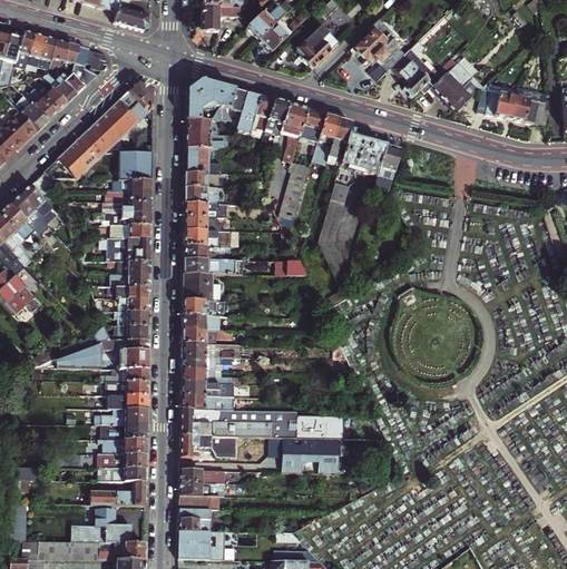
[(82,0),(82,3),(99,8),(119,15),(123,1),(121,0),(82,0)]
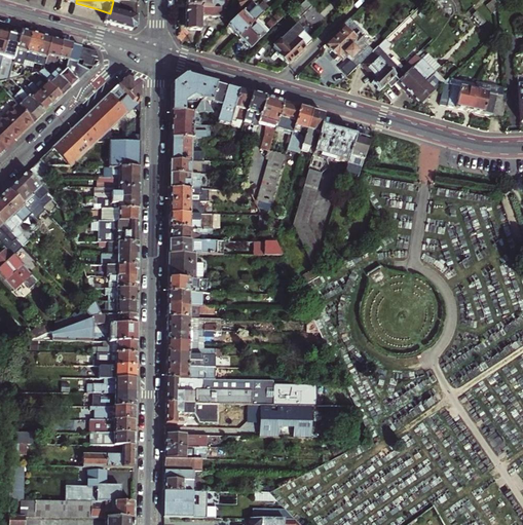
[(188,0),(188,1),(188,8),(214,8),(214,2),(221,2),(220,0),(188,0)]
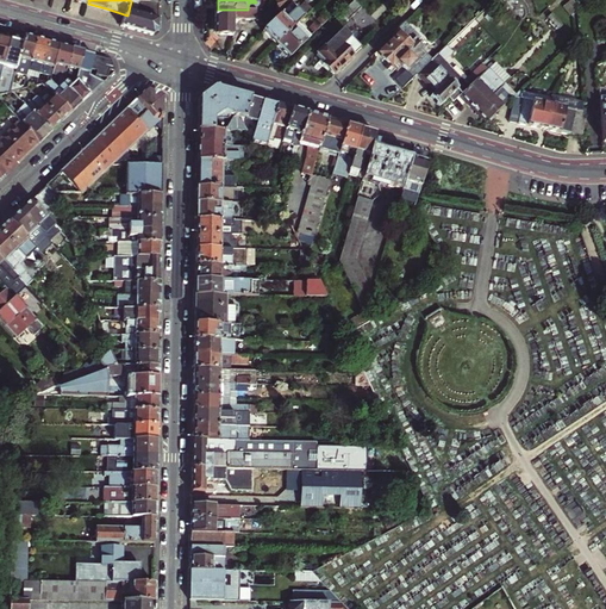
[(277,0),(283,16),(287,12),(295,4),(298,0),(277,0)]
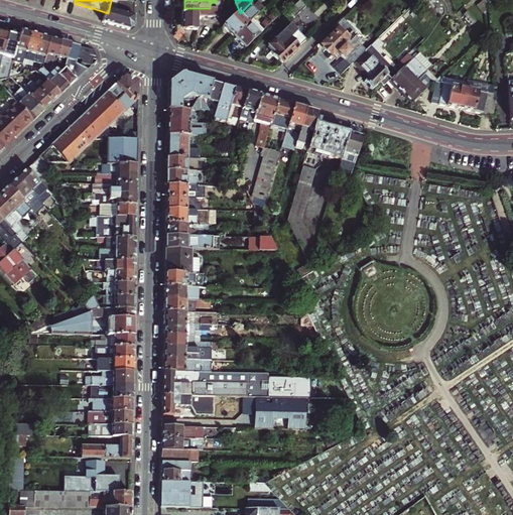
[(136,25),(137,17),(125,14),(121,13),(122,6),(137,6),(137,1),(129,1),(111,1),(108,13),(105,22),(131,29),(136,25)]
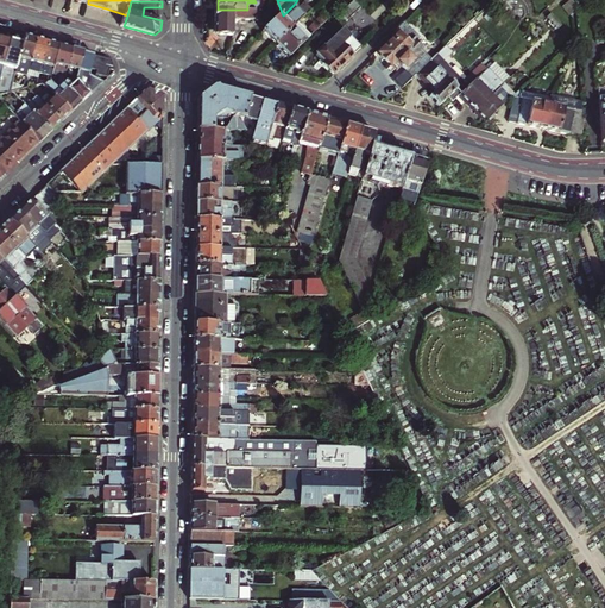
[(364,8),(357,1),(341,16),(348,24),(364,8)]
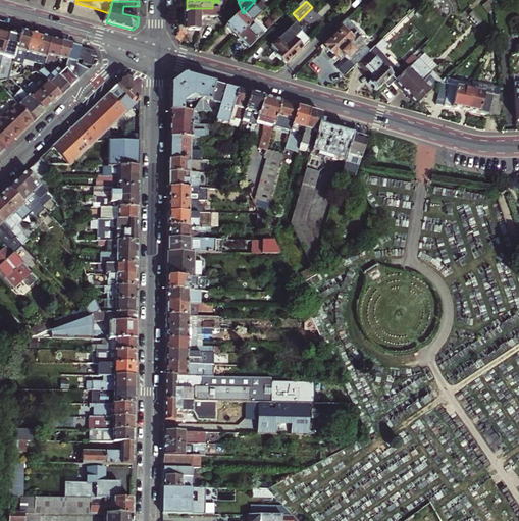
[(250,14),(257,7),(253,3),(246,10),(250,14)]
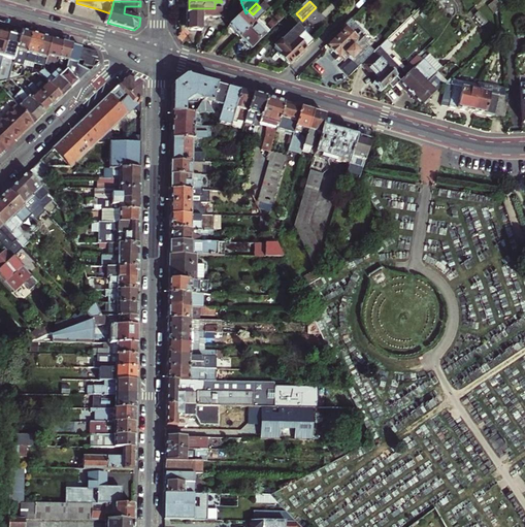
[(249,10),(245,13),(230,28),(235,33),(240,39),(259,21),(257,19),(264,11),(260,7),(253,14),(249,10)]
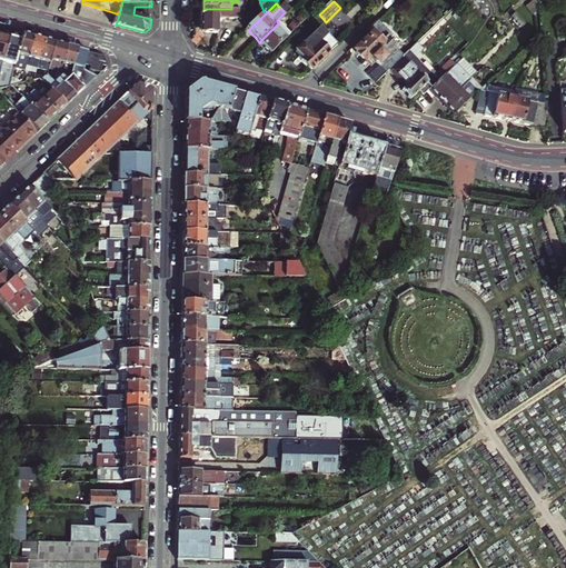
[(231,9),(204,9),(202,29),(207,33),(210,33),(219,33),(219,19),(240,20),(241,10),(231,9)]
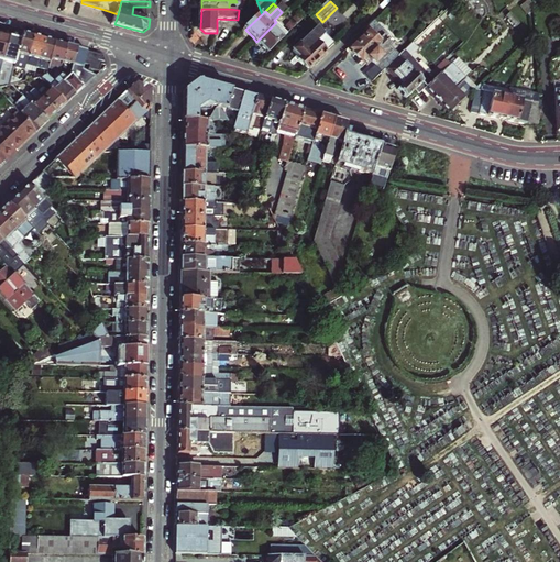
[(276,22),(256,42),(263,47),(268,54),(304,20),(300,15),(285,31),(276,22)]
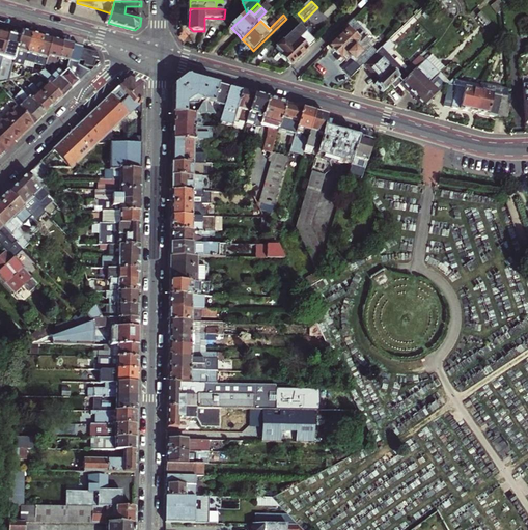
[(365,32),(355,22),(334,40),(338,45),(335,48),(341,54),(345,58),(349,55),(354,60),(361,67),(365,62),(377,52),(361,36),(365,32)]
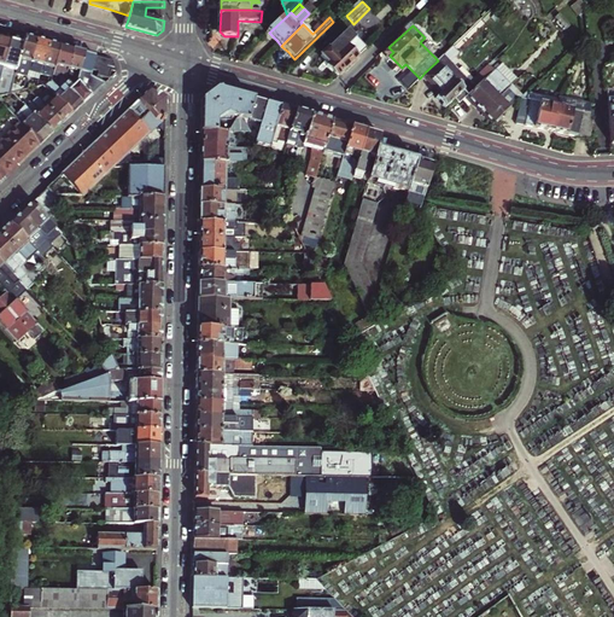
[(340,79),(368,51),(348,31),(322,57),(331,64),(328,67),(332,71),(340,79)]
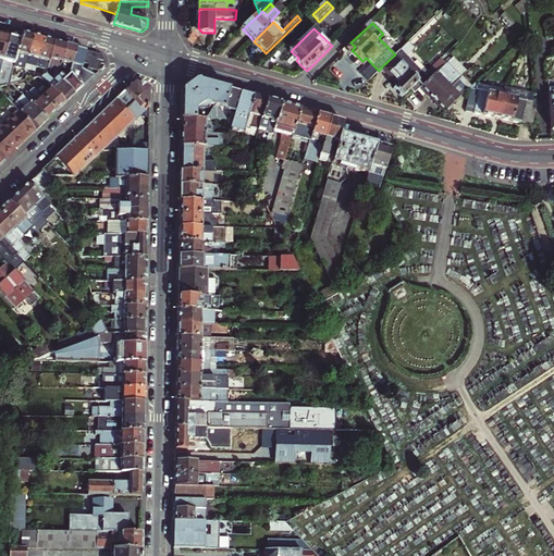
[(0,31),(0,78),(10,82),(14,63),(22,37),(8,34),(0,31)]
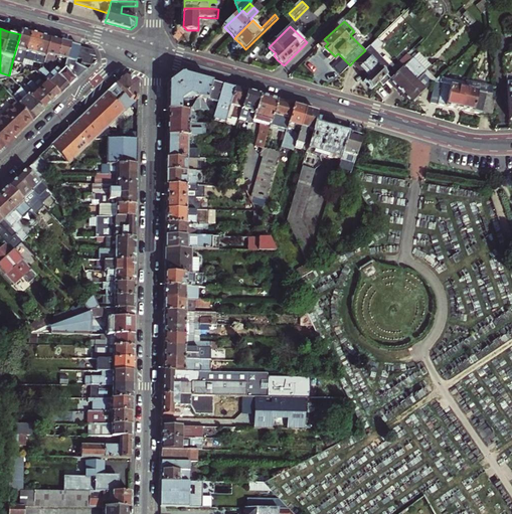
[(25,56),(31,31),(27,30),(21,29),(20,34),(13,58),(23,61),(25,56)]
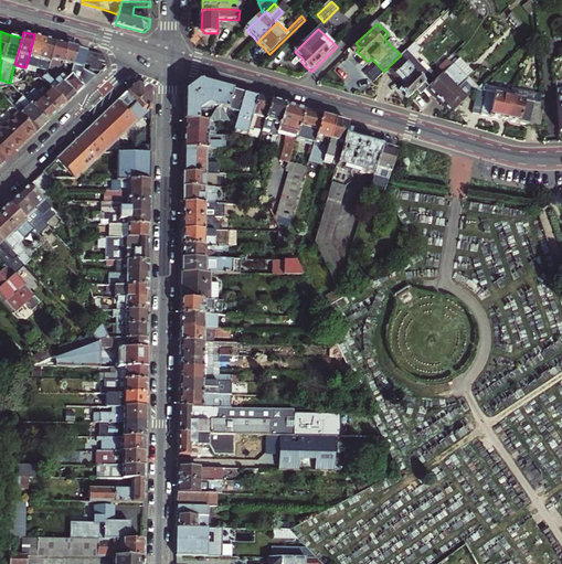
[(39,65),(46,38),(41,36),(34,34),(28,62),(33,64),(39,65)]
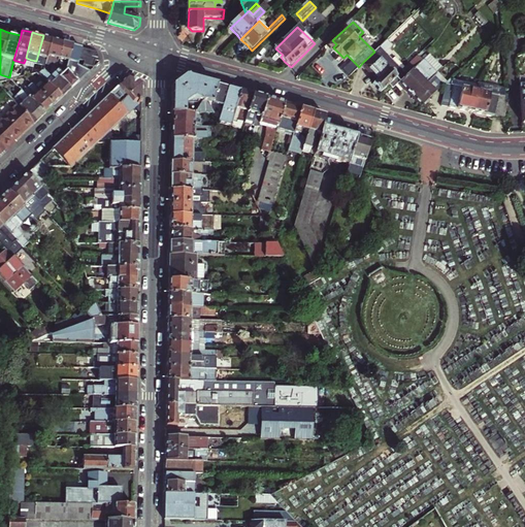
[(45,65),(45,63),(53,38),(47,36),(43,35),(36,61),(41,62),(40,68),(44,67),(45,65)]
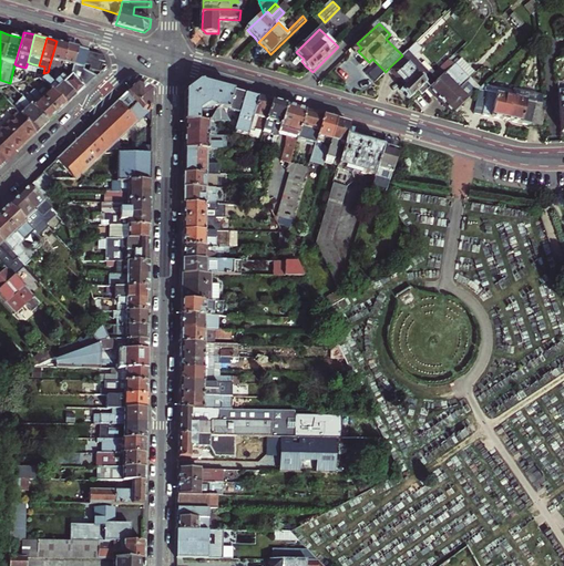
[(61,71),(62,67),(69,44),(62,42),(57,41),(49,68),(61,71)]
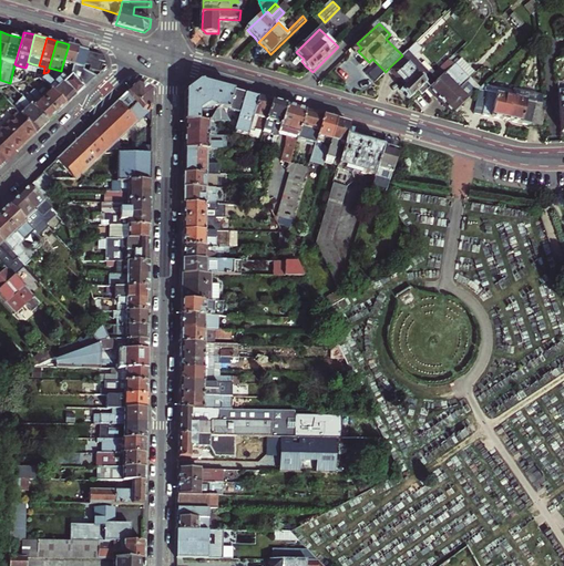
[(473,43),(460,55),(469,64),(481,51),(473,43)]
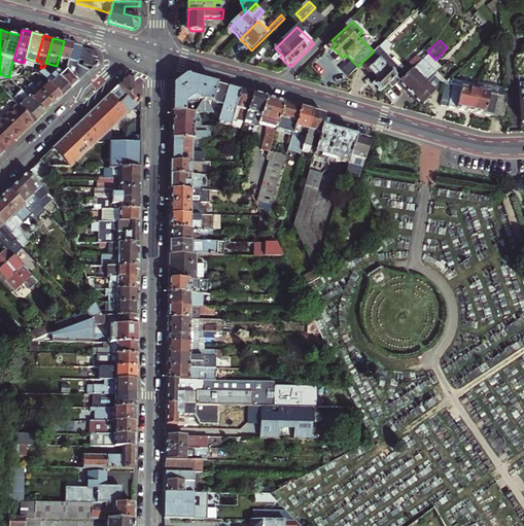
[(64,41),(58,62),(67,64),(74,43),(70,42),(64,41)]
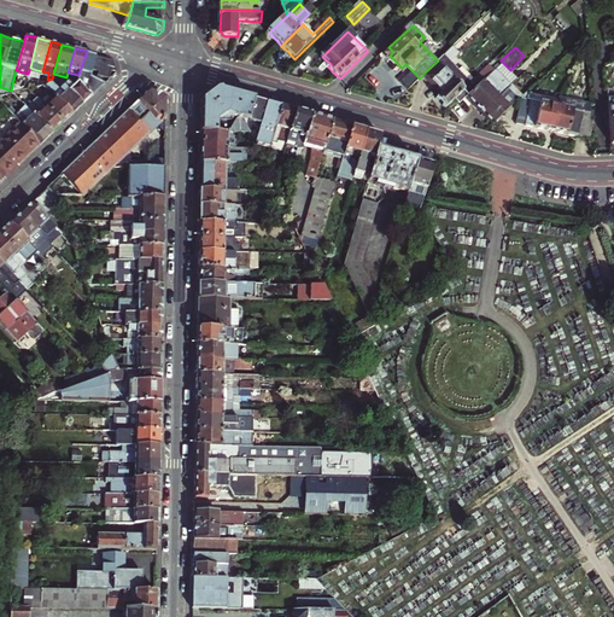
[(66,79),(62,82),(82,102),(87,97),(104,80),(92,71),(94,63),(98,53),(87,51),(79,75),(70,82),(66,79)]
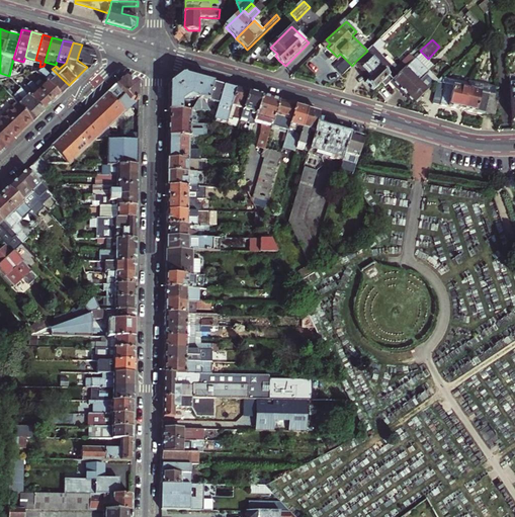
[(82,45),(79,53),(84,55),(82,61),(92,63),(94,57),(98,58),(97,50),(88,47),(82,45)]
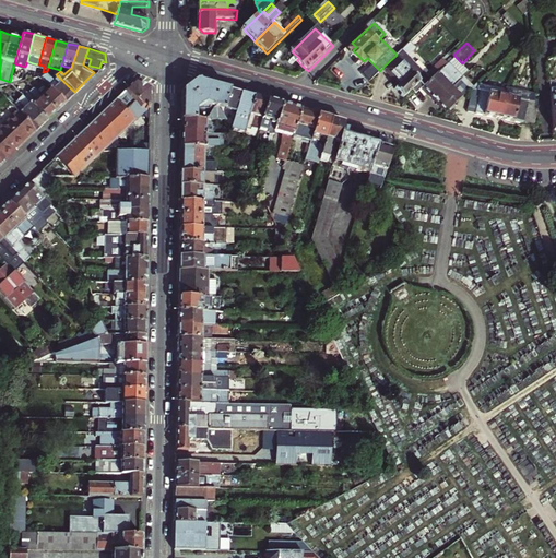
[(397,55),(385,66),(397,79),(402,83),(397,87),(405,96),(414,87),(427,75),(402,49),(397,55)]
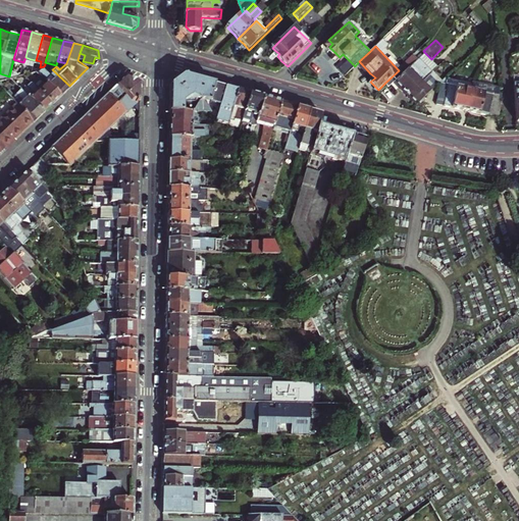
[(417,57),(412,62),(401,73),(396,79),(403,86),(410,93),(424,79),(429,73),(418,63),(420,60),(417,57)]
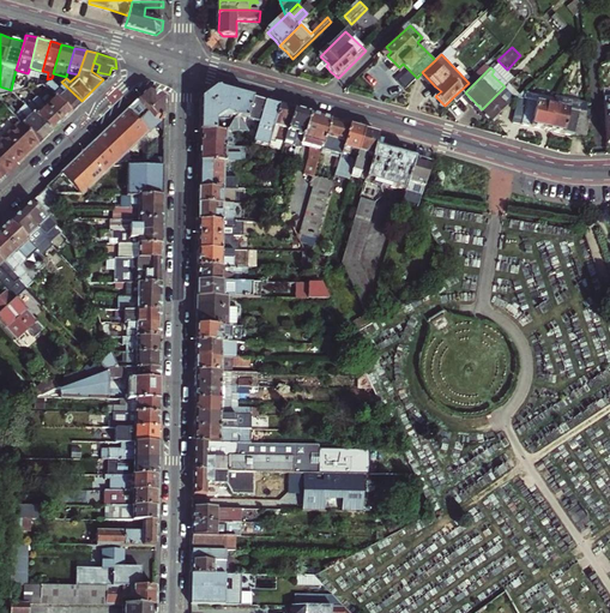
[(417,78),(409,70),(398,80),(406,89),(417,78)]
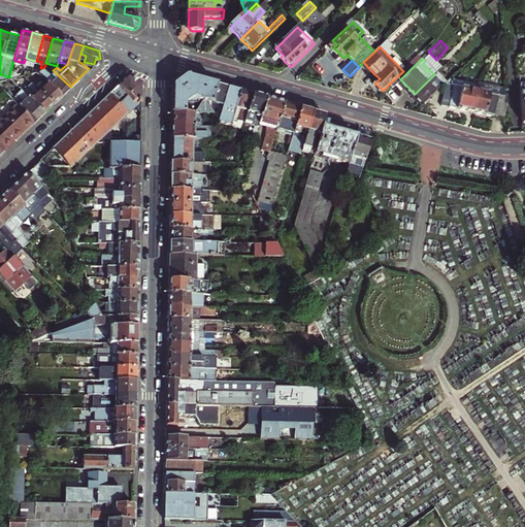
[(39,73),(62,95),(66,91),(70,87),(53,70),(51,69),(48,71),(44,67),(40,68),(35,69),(39,73)]
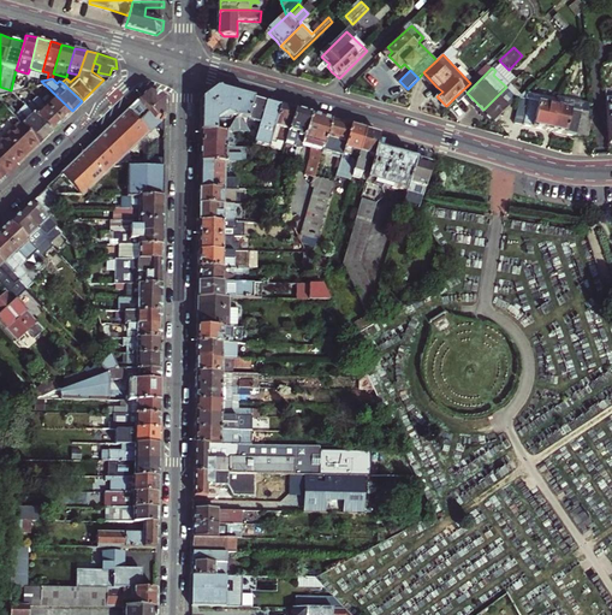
[(467,93),(473,87),(470,83),(456,96),(459,100),(467,93)]
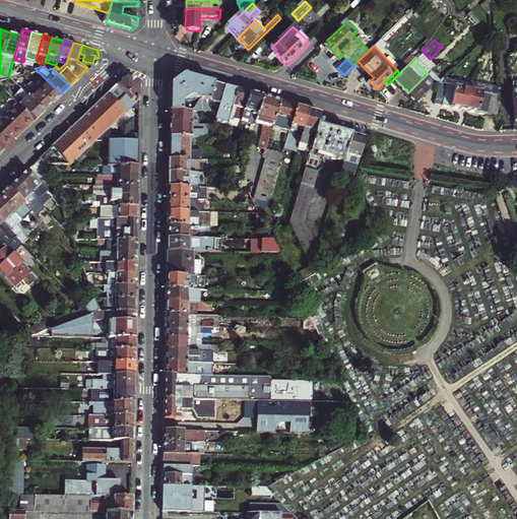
[(170,94),(183,95),(207,96),(212,80),(196,75),(183,71),(171,80),(170,94)]
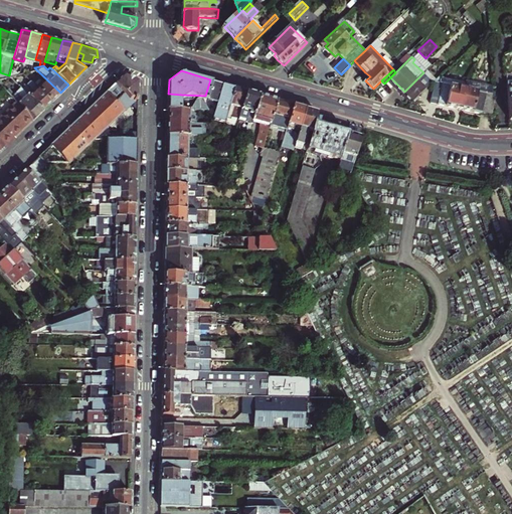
[(38,87),(52,101),(56,97),(60,93),(38,71),(35,74),(42,82),(38,87)]
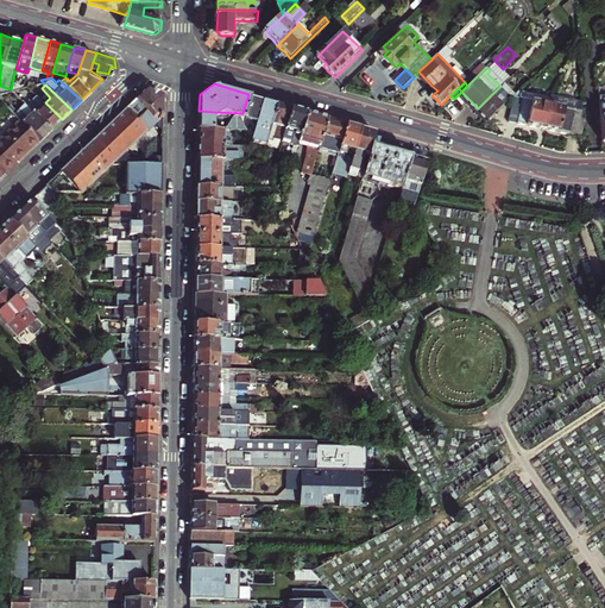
[(500,86),(495,92),(499,96),(505,91),(500,86)]
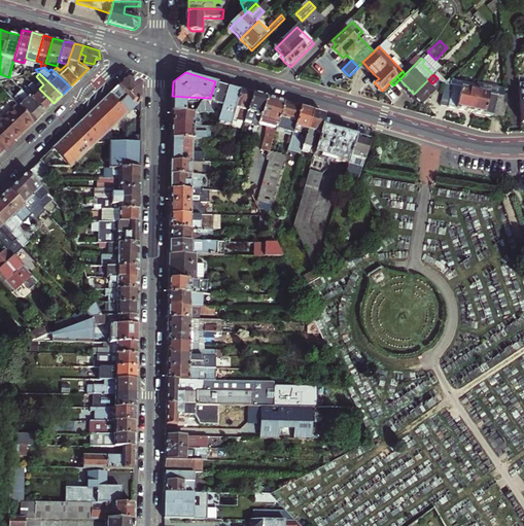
[(136,106),(143,99),(143,80),(129,75),(125,78),(118,83),(121,86),(117,90),(125,98),(126,96),(136,106)]
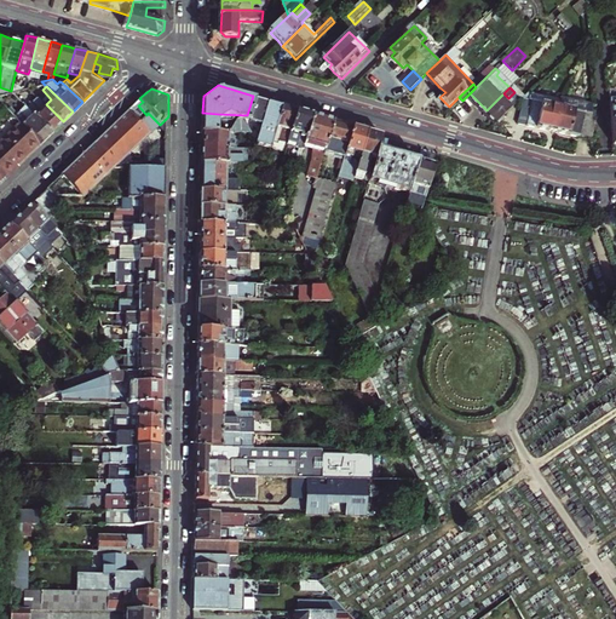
[(556,129),(562,103),(530,96),(533,90),(529,89),(527,91),(519,120),(537,124),(556,129)]
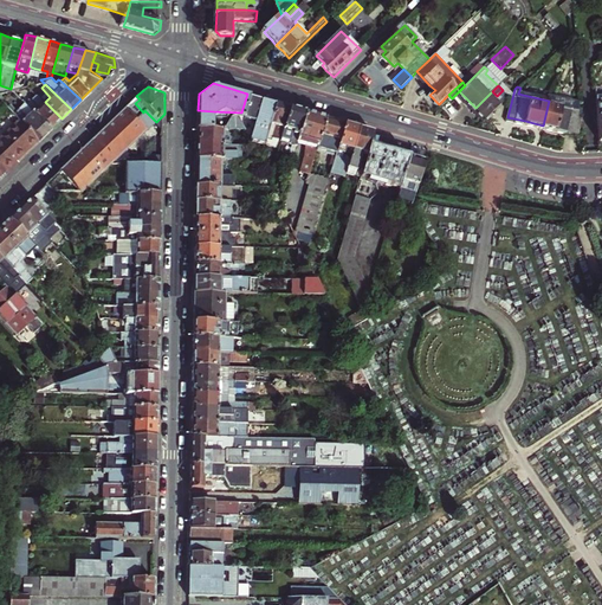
[(37,94),(45,102),(50,97),(41,88),(37,94)]
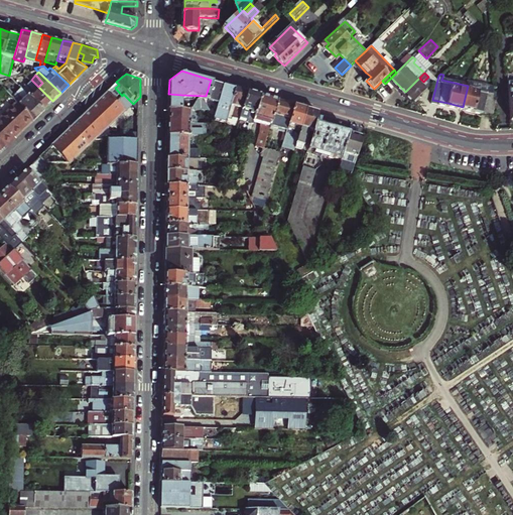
[(441,80),(468,86),(469,80),(443,75),(441,80)]
